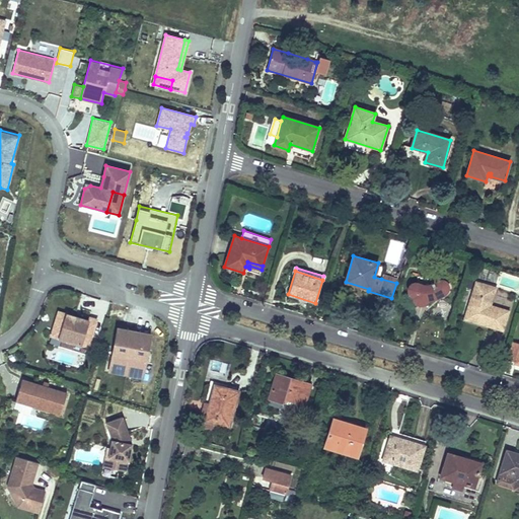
[(383,274),(381,279),(396,283),(397,278),(383,274)]
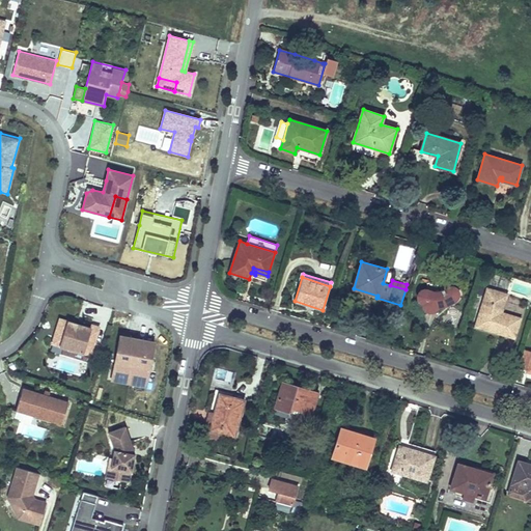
[(422,289),(419,290),(417,292),(416,296),(416,299),(417,302),(419,304),(421,304),(422,305),(422,307),(423,310),(424,311),(426,313),(428,313),(430,313),(432,312),(435,311),(438,308),(441,307),(446,307),(451,304),(455,302),(457,299),(458,295),(457,291),(456,289),(453,287),(451,286),(447,287),(445,288),(439,291),(436,292),(432,292),(430,291),(427,290),(425,289),(422,289)]
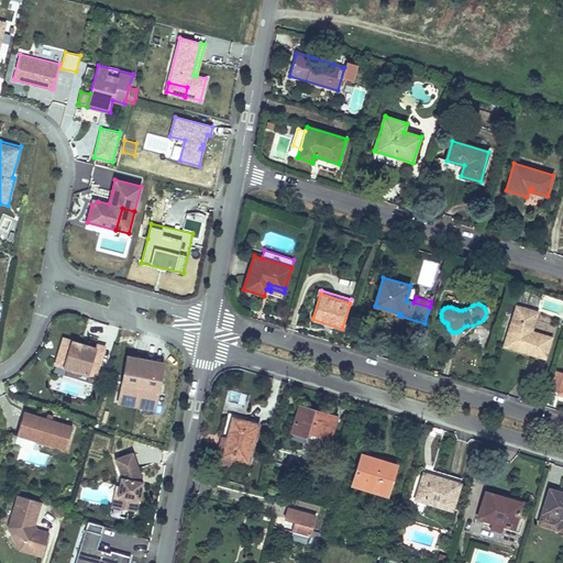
[(531,327),(532,328),(538,312),(517,306),(504,346),(545,359),(551,338),(531,331),(530,331),(531,327)]
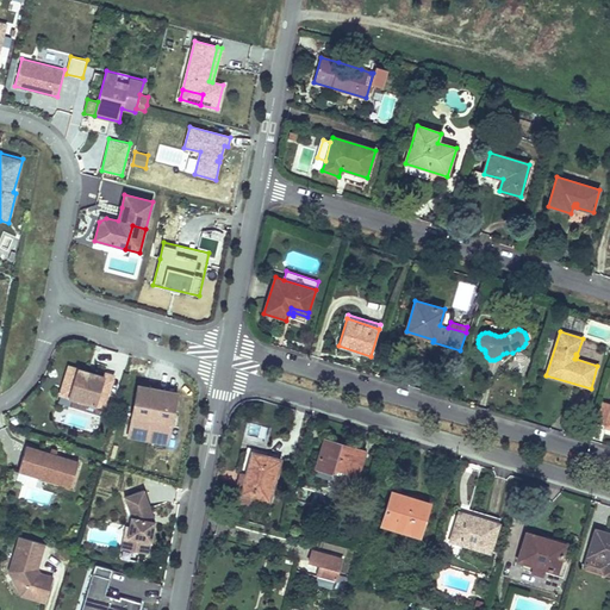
[(88,374),(89,372),(68,366),(60,394),(104,408),(114,375),(105,373),(104,377),(103,378),(88,374)]
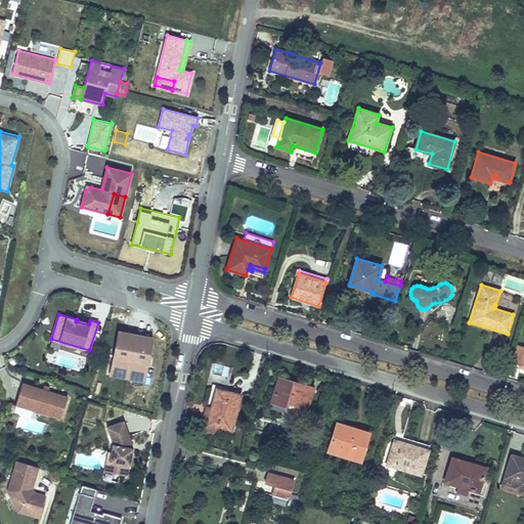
[(130,334),(118,331),(111,370),(128,375),(134,339),(129,338),(130,334)]
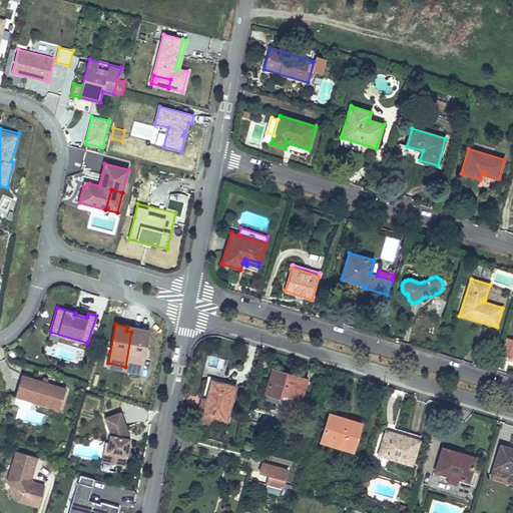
[(149,331),(137,329),(136,333),(131,332),(125,367),(141,370),(149,331)]
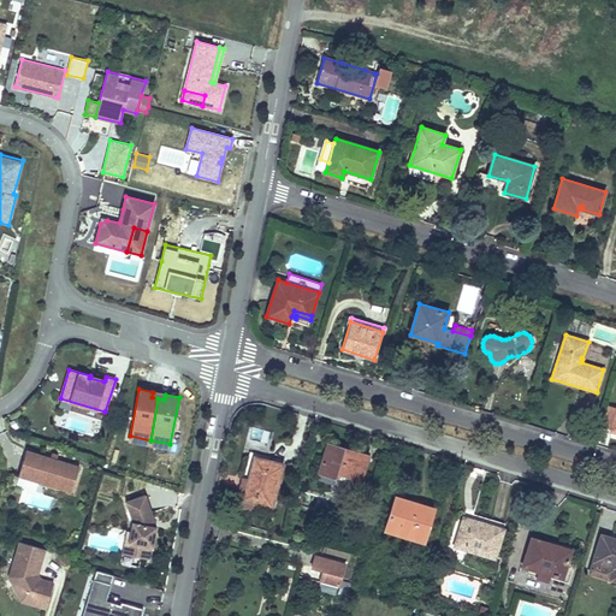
[(615,430),(615,408),(610,407),(605,421),(614,424),(612,428),(615,430)]
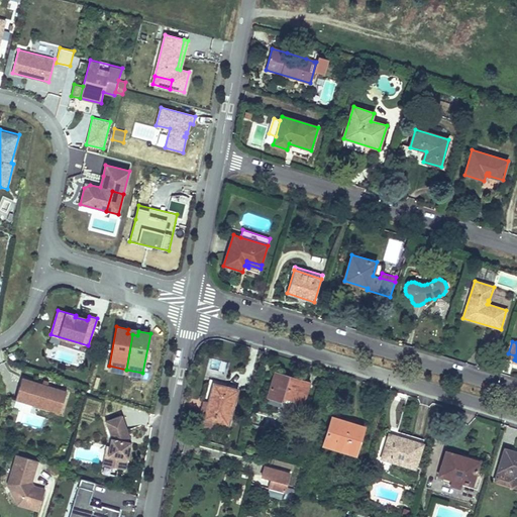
[(513,362),(516,363),(516,360),(514,359),(515,355),(508,353),(506,358),(513,360),(513,362)]
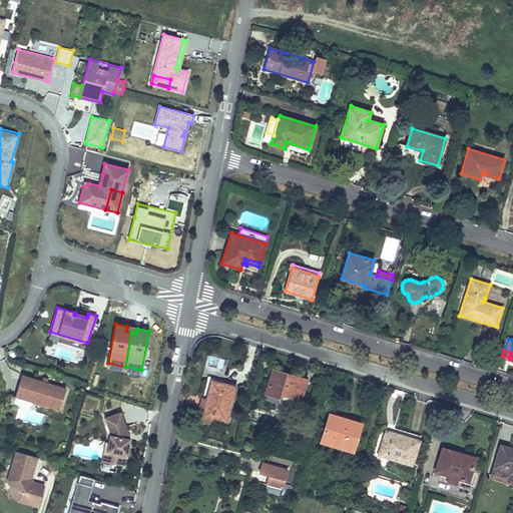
[(124,371),(141,375),(141,370),(125,367),(124,371)]
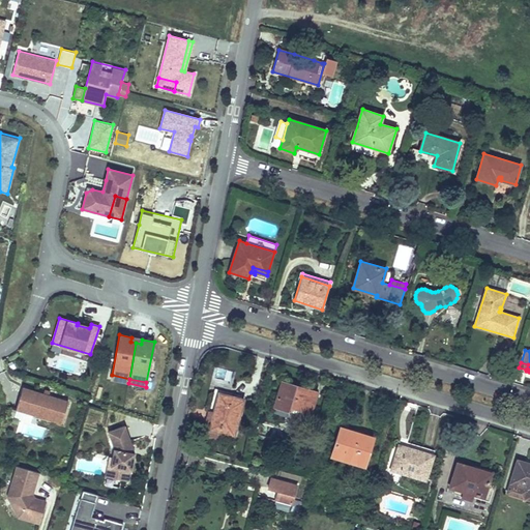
[(281,385),(274,407),(289,411),(291,407),(311,412),(317,391),(296,385),(295,389),(281,385)]
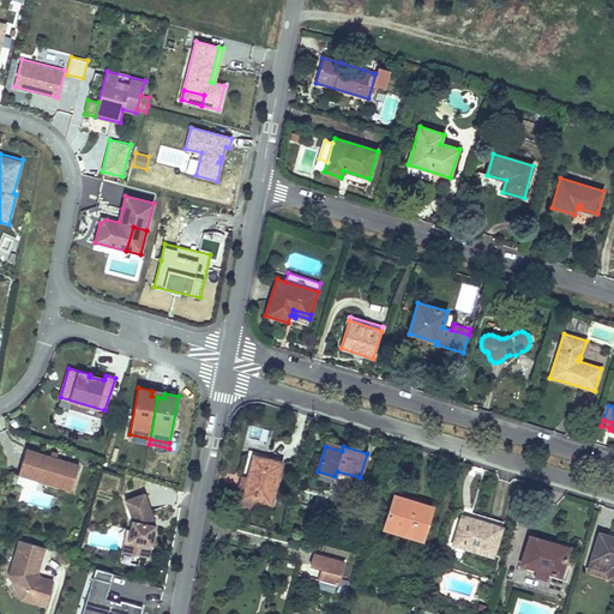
[(18,475),(71,491),(79,465),(26,449),(18,475)]
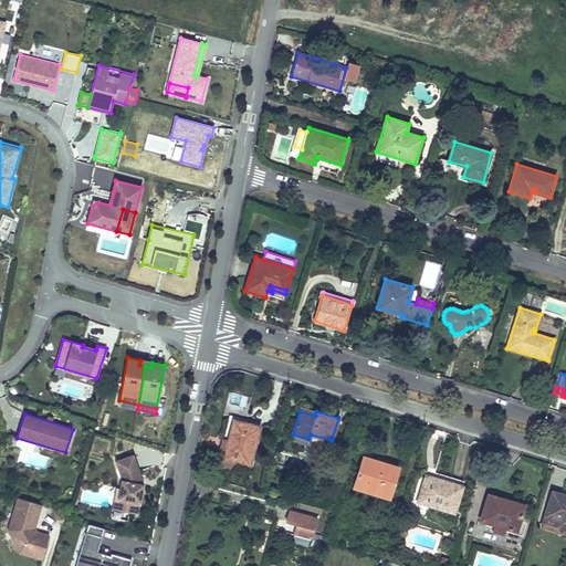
[(217,464),(231,468),(233,462),(250,467),(260,427),(248,423),(248,419),(230,415),(217,464)]
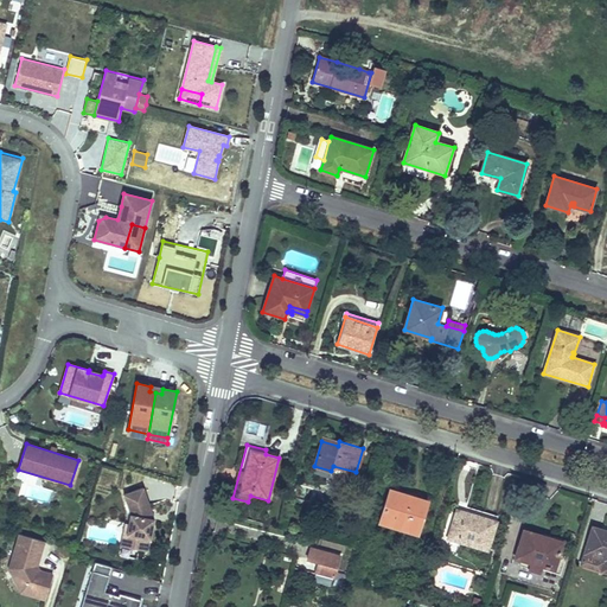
[(133,536),(131,548),(147,551),(154,518),(151,518),(147,510),(151,509),(144,487),(123,494),(131,515),(128,524),(126,535),(133,536)]
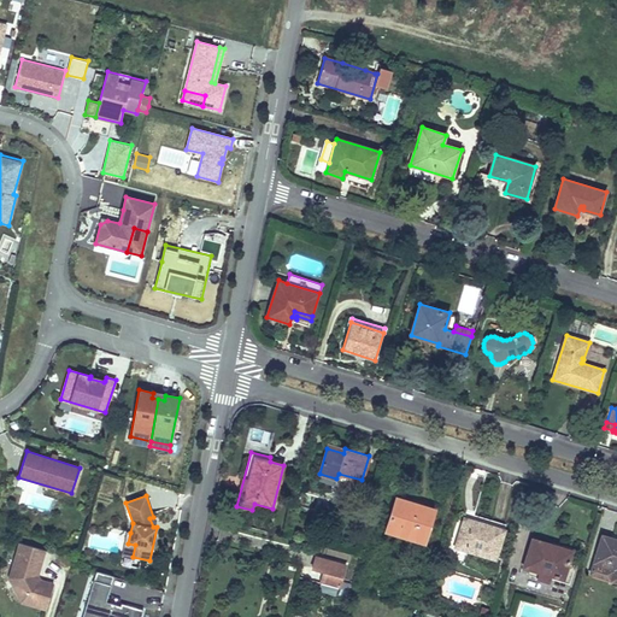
[(416,506),(417,504),(397,498),(387,526),(400,529),(399,532),(425,540),(434,512),(416,506)]
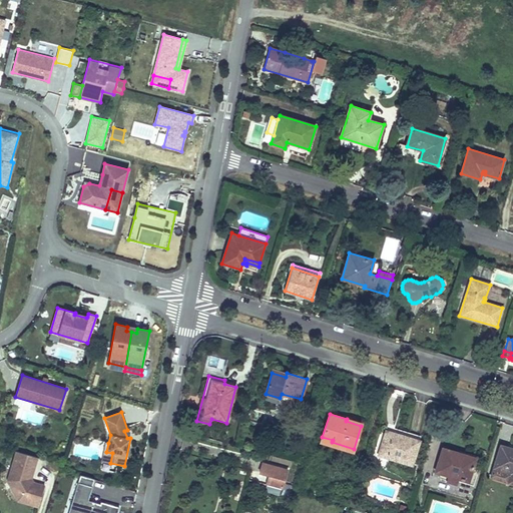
[(388,439),(383,437),(377,455),(413,466),(422,439),(390,430),(388,439)]
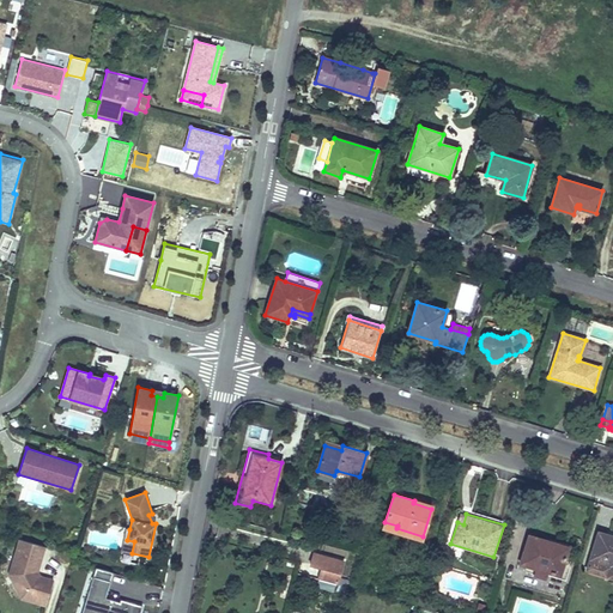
[(422,540),(423,536),(396,528),(398,526),(384,522),(383,528),(422,540)]
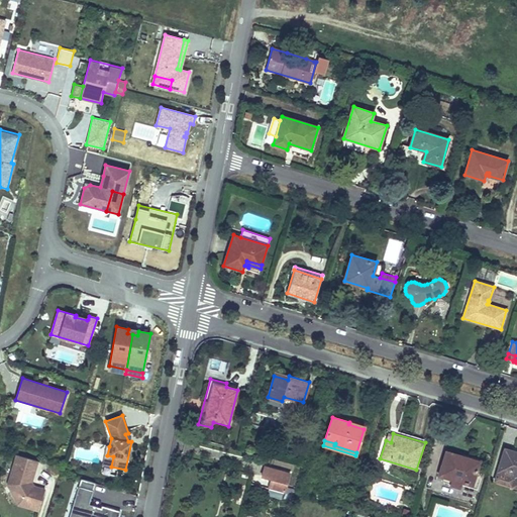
[(103,464),(111,467),(113,456),(107,455),(109,446),(106,445),(103,464)]
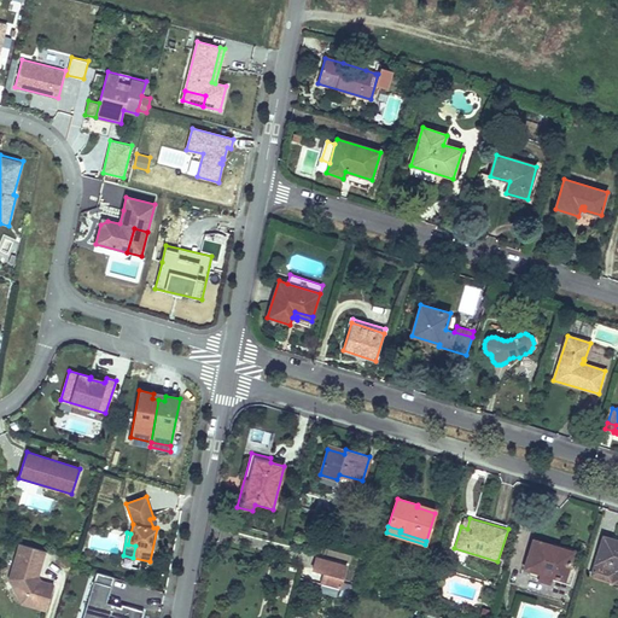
[(617,537),(602,534),(590,575),(617,583),(617,537)]
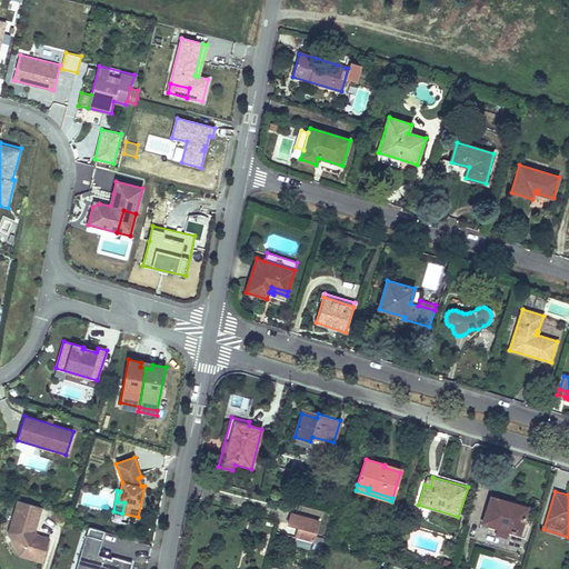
[(497,528),(509,531),(521,536),(530,506),(490,493),(481,523),(497,528)]
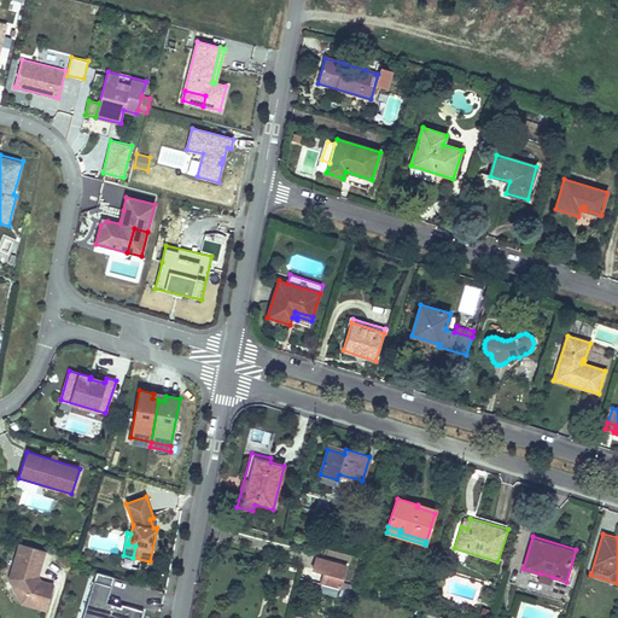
[(21,544),(12,572),(18,573),(16,579),(24,595),(22,602),(46,610),(53,586),(36,581),(45,552),(21,544)]
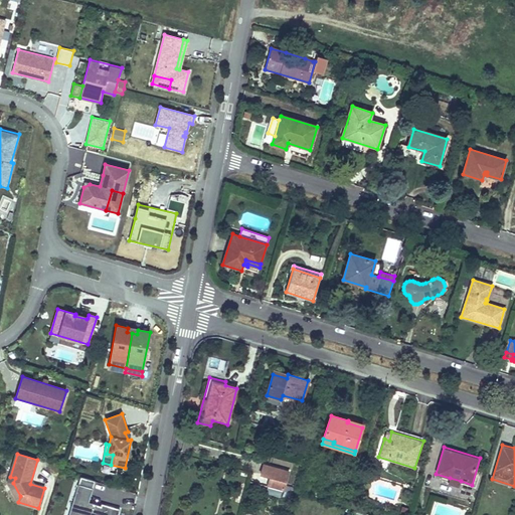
[(283,492),(285,483),(288,472),(264,465),(261,475),(271,478),(268,488),(283,492)]
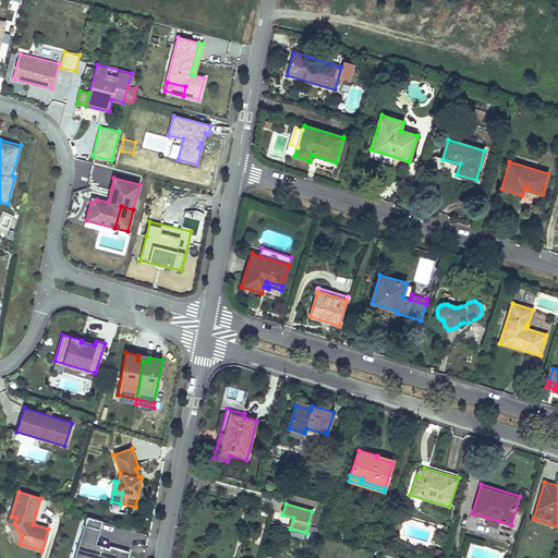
[(11,517),(9,523),(20,544),(22,537),(14,523),(16,518),(11,517)]
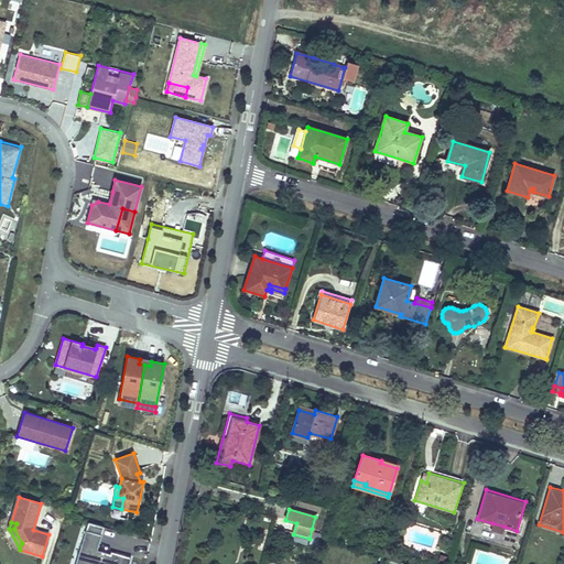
[(88,522),(86,530),(101,535),(104,527),(88,522)]
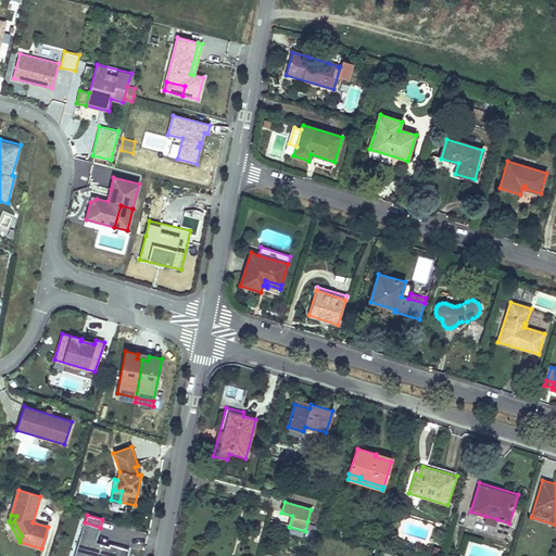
[(495,526),(497,519),(485,516),(483,522),(495,526)]
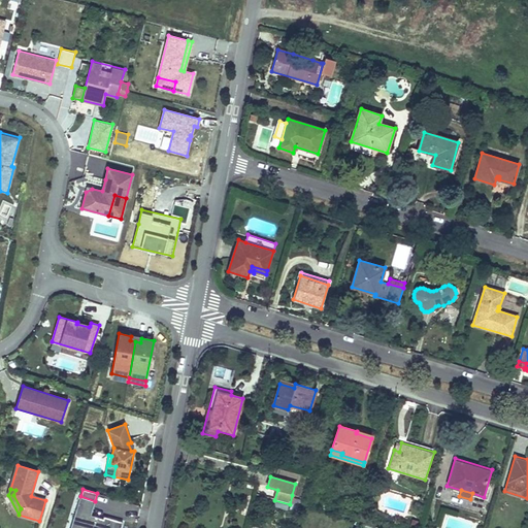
[(301,498),(292,495),(290,504),(299,506),(301,498)]
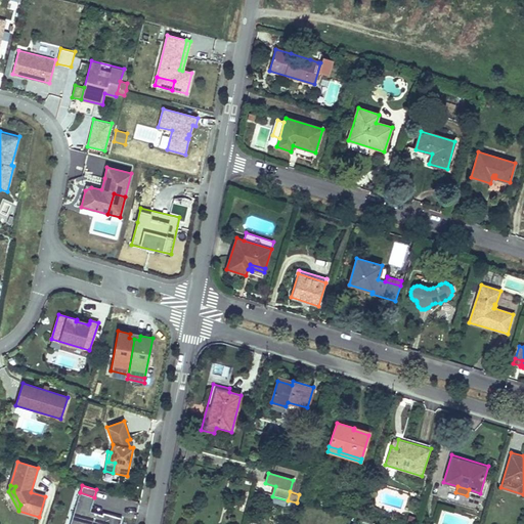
[(94,497),(80,492),(73,517),(81,520),(80,523),(83,523),(120,523),(122,518),(107,514),(106,516),(102,515),(90,511),(94,497)]
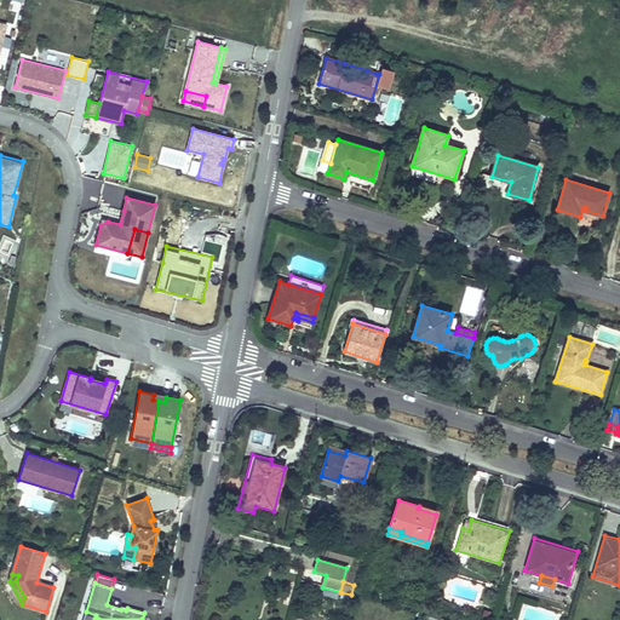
[(483,609),(481,619),(484,619),(491,619),(493,612),(483,609)]
